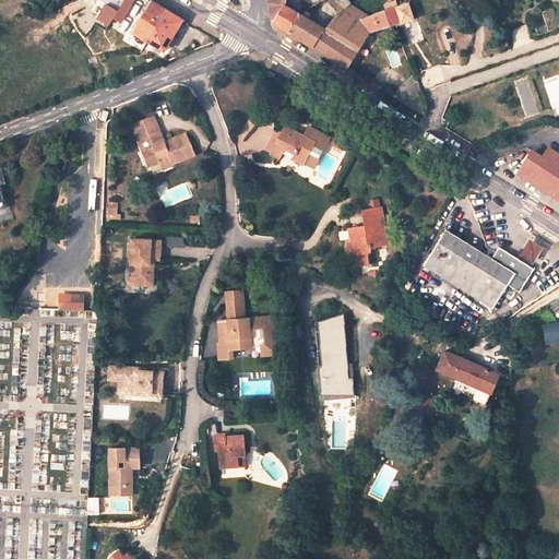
[(123,0),(114,16),(120,21),(134,0),(123,0)]
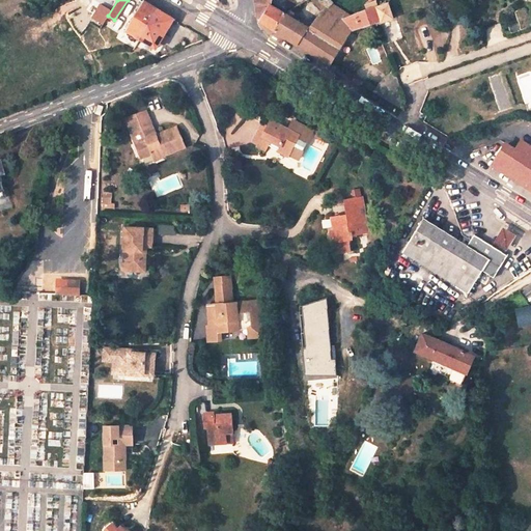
[(256,0),(261,21),(262,21),(277,30),(289,20),(277,10),(278,0),(256,0)]
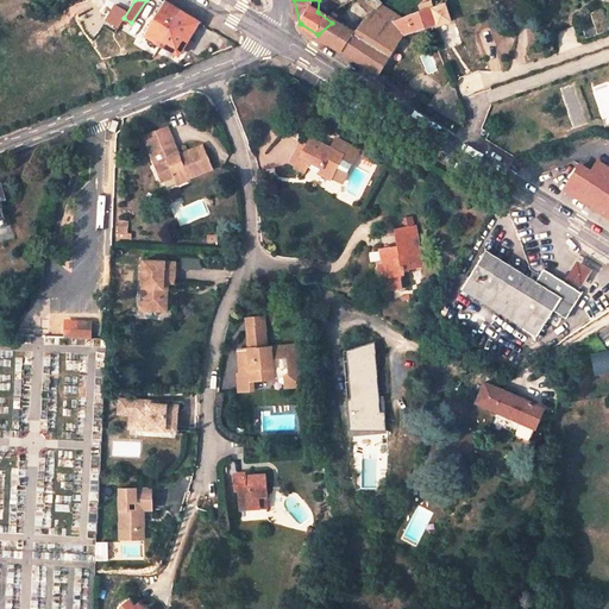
[(433,0),(356,0),(332,23),(318,35),(382,75),(403,37),(440,25),(452,22),(445,2),(433,6),(433,0)]
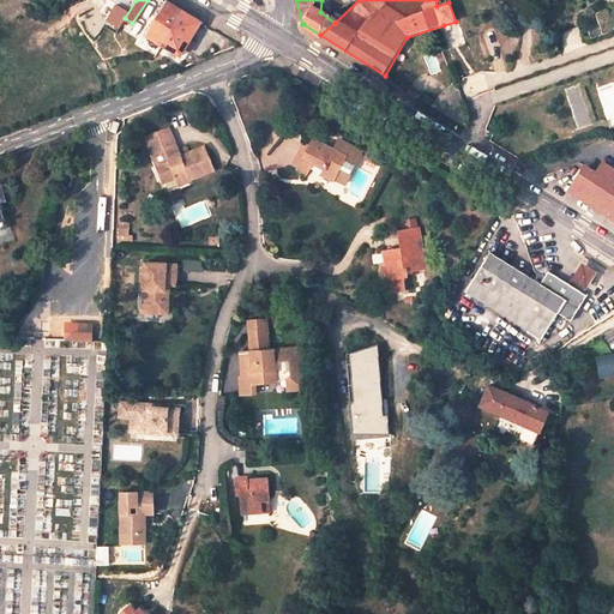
[(166,4),(145,35),(148,37),(179,55),(198,23),(166,4)]
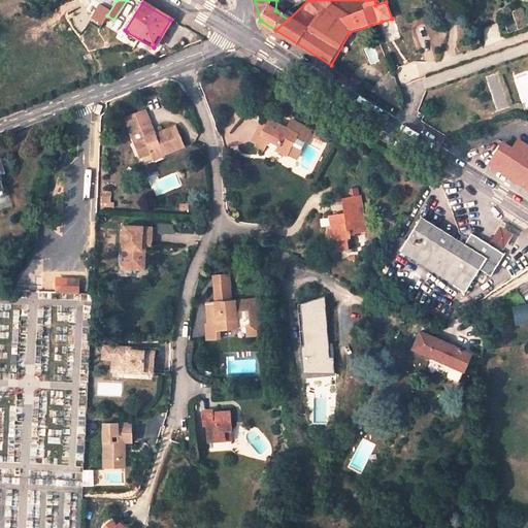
[(400,88),(393,72),(372,92),(405,112),(400,88)]
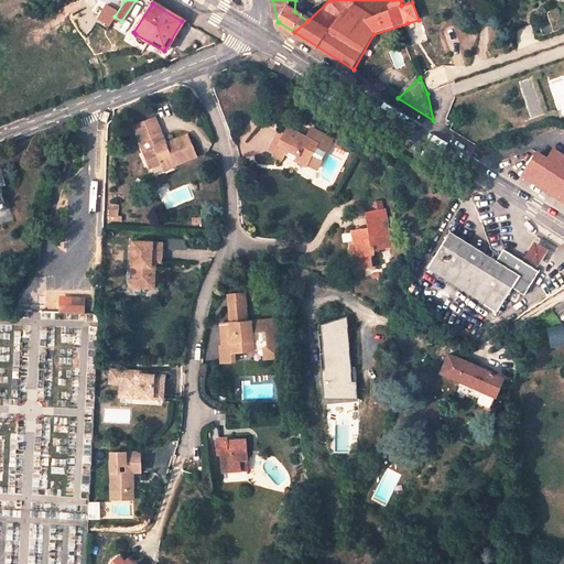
[(169,145),(156,115),(134,122),(141,140),(153,136),(156,145),(145,149),(151,164),(162,161),(164,165),(174,162),(175,164),(199,154),(192,132),(173,139),(175,142),(169,145)]
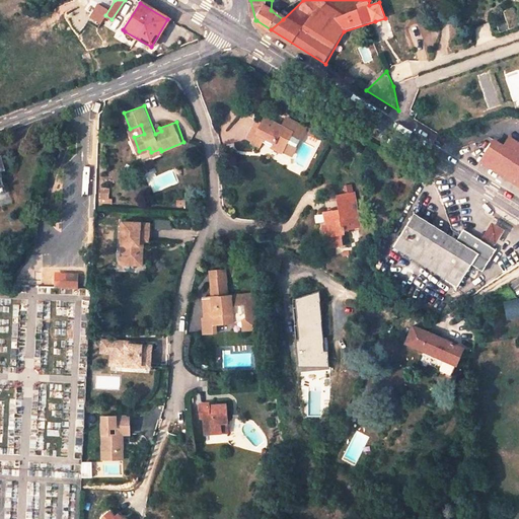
[(264,146),(282,157),(283,154),(293,136),(304,141),(309,132),(290,121),(284,131),(266,121),(264,126),(262,131),(254,128),(246,143),(255,148),(262,150),(264,146)]
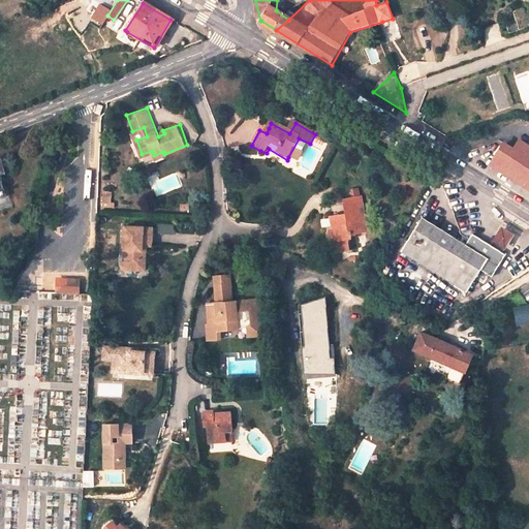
[(262,124),(259,130),(267,133),(269,128),(262,124)]
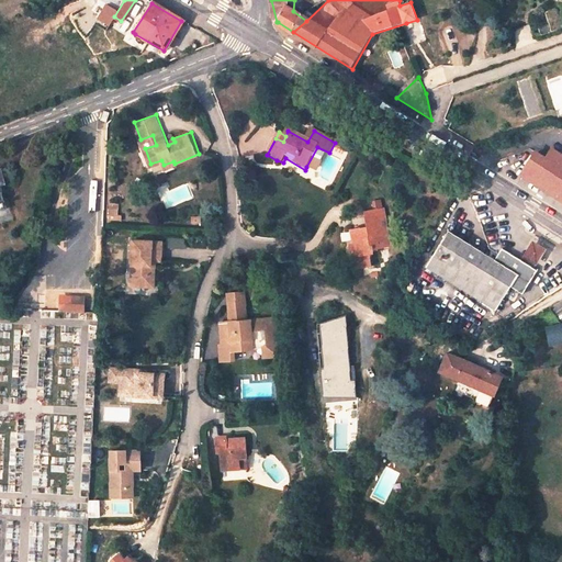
[(318,173),(329,153),(317,147),(306,167),(318,173)]
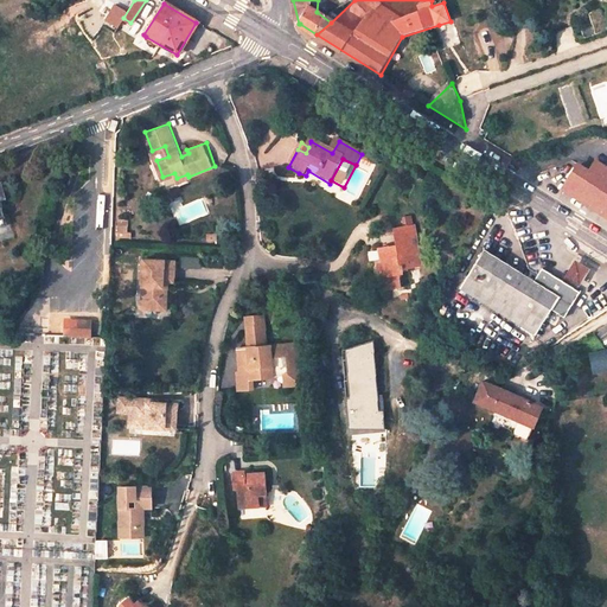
[(563,191),(606,217),(606,167),(596,161),(590,171),(581,165),(563,191)]
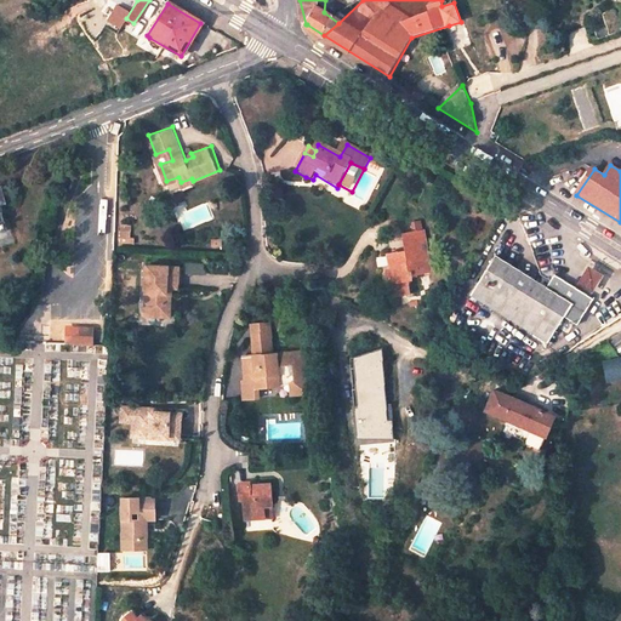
[(178,177),(166,181),(170,191),(193,181),(192,178),(181,182),(178,177)]
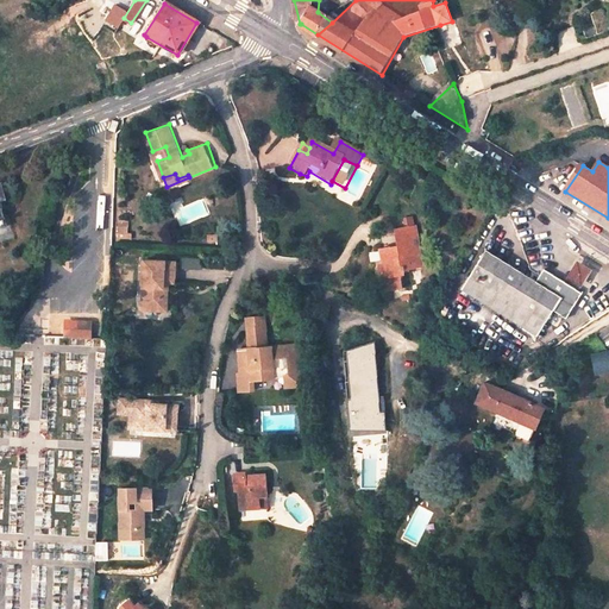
[(420,230),(401,231),(402,250),(385,251),(385,263),(381,263),(382,280),(384,280),(384,293),(403,292),(402,280),(409,278),(409,274),(422,272),(420,230)]
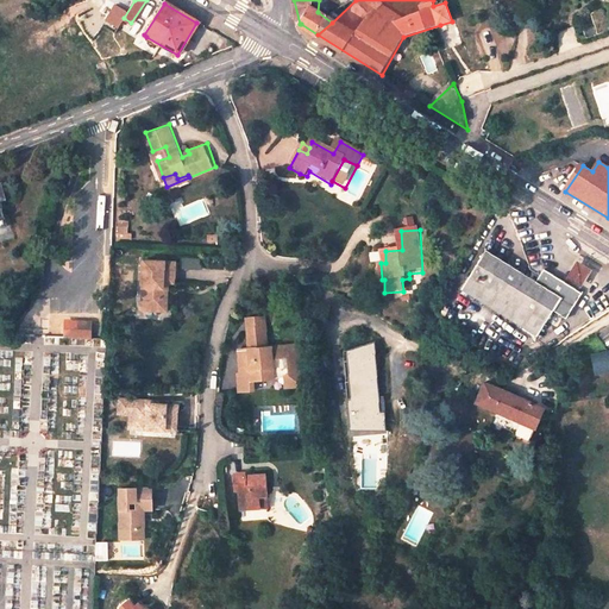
[(537,283),(487,250),(463,290),(539,338),(556,311),(562,300),(537,283)]
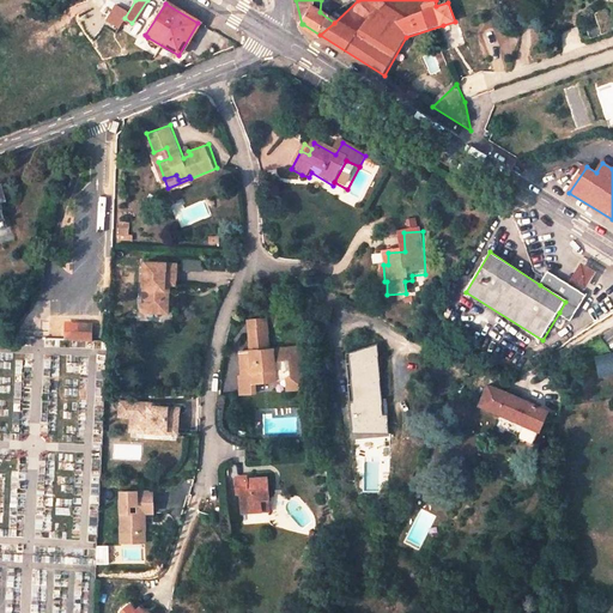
[(177,259),(146,255),(143,305),(161,307),(161,296),(165,296),(167,275),(171,277),(176,277),(177,259)]
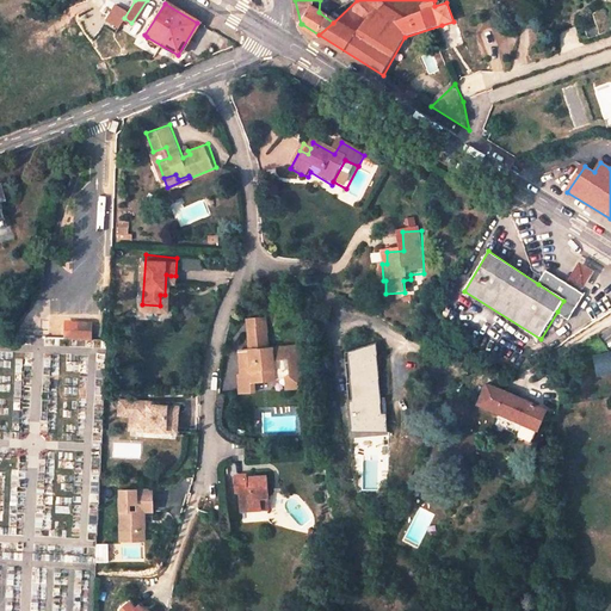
[(574,279),(590,284),(596,266),(580,261),(574,279)]
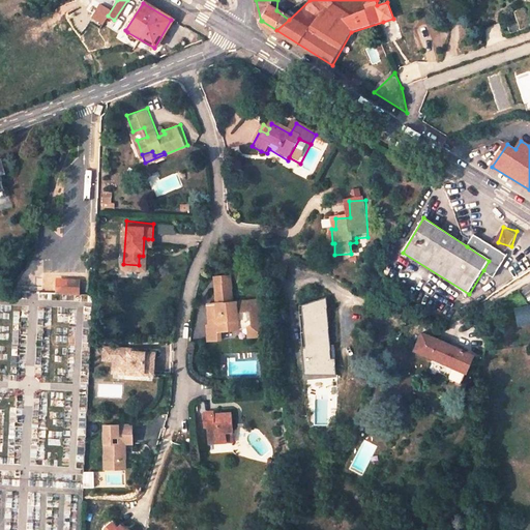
[(489,261),(483,270),(495,277),(508,255),(474,234),(467,246),(489,261)]
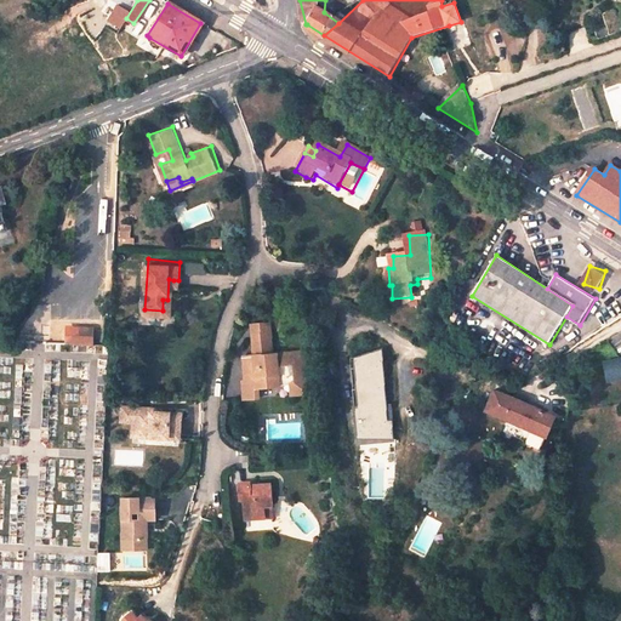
[(163,300),(163,311),(172,311),(174,280),(169,279),(167,300),(163,300)]
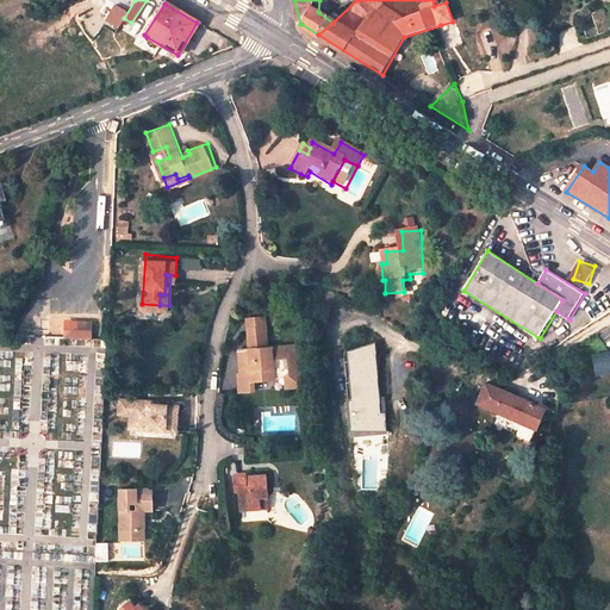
[(88,327),(68,327),(68,336),(88,337),(88,327)]
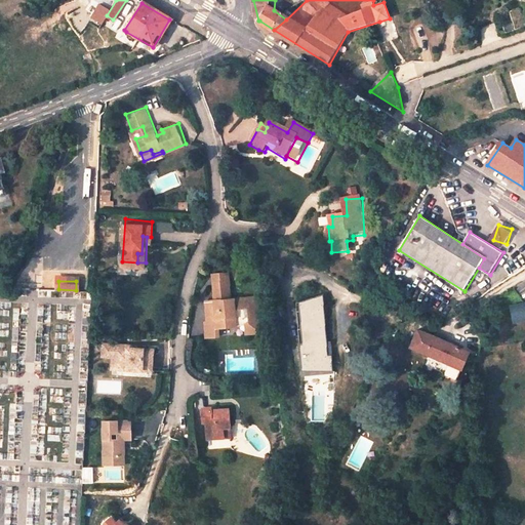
[(227,285),(212,286),(213,304),(206,305),(208,328),(217,328),(217,331),(247,329),(247,336),(257,336),(257,329),(260,329),(258,309),(256,309),(255,300),(244,301),(244,306),(236,306),(235,301),(228,303),(227,285)]
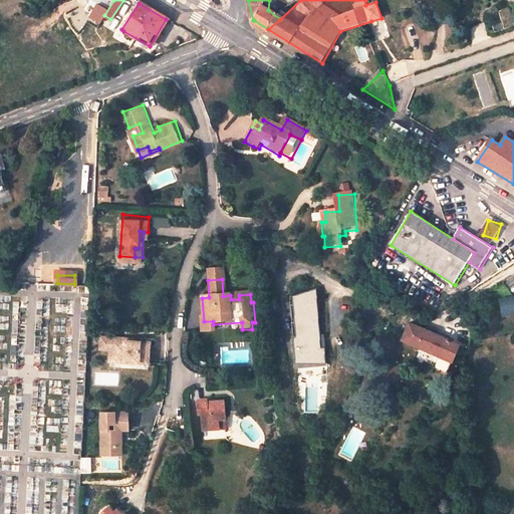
[(322,347),(318,288),(291,296),(300,396),(306,397),(306,377),(321,377),(321,363),(327,363),(326,347),(322,347)]
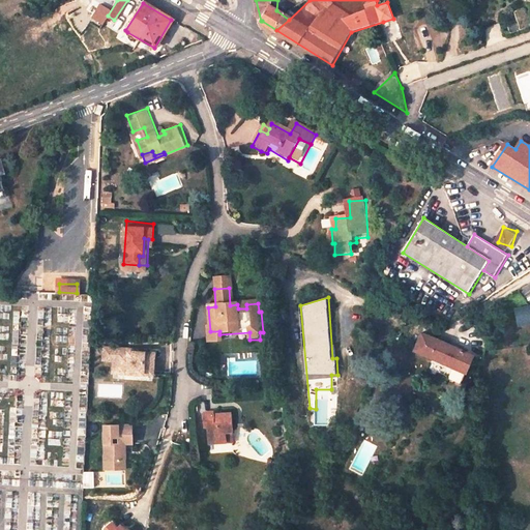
[(529,307),(519,310),(522,325),(529,323),(529,307)]
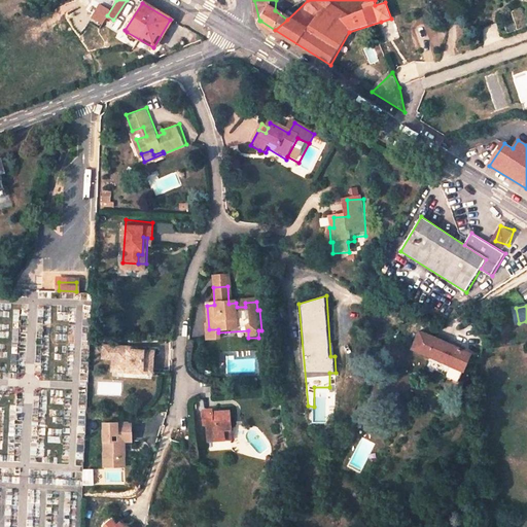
[(423,329),(427,330),(429,325),(425,324),(420,321),(418,327),(423,329)]
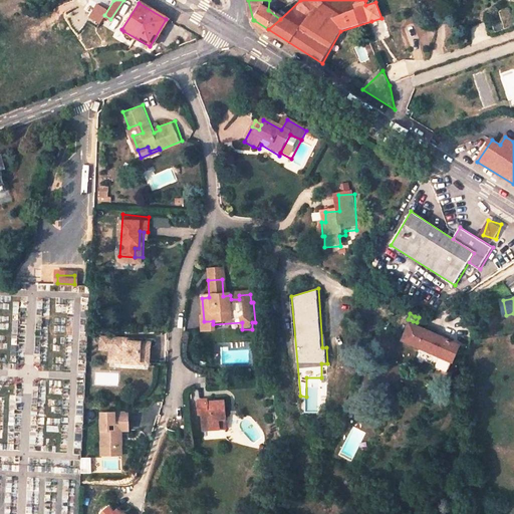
[(204,321),(202,321),(203,333),(214,332),(213,324),(213,321),(204,321)]
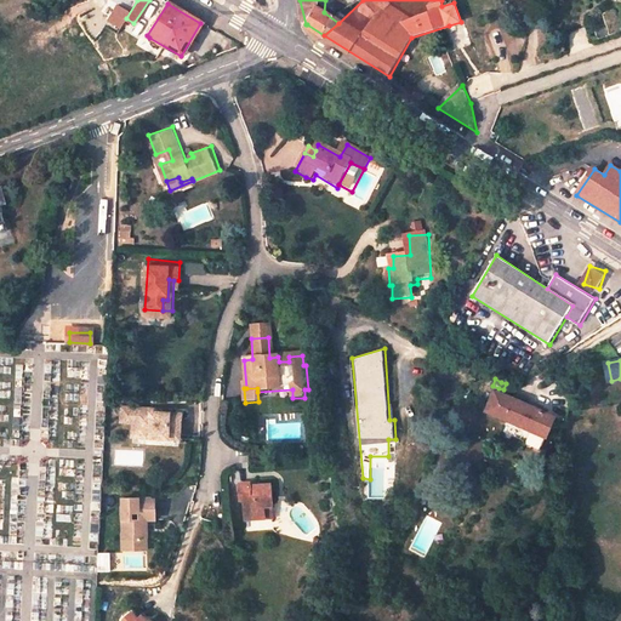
[(546,440),(554,420),(495,394),(486,415),(531,434),(546,440)]
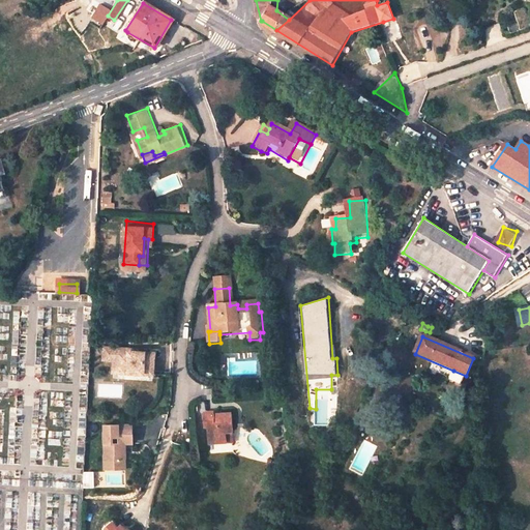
[(139,345),(105,343),(105,356),(115,356),(115,349),(139,351),(139,348),(139,345)]
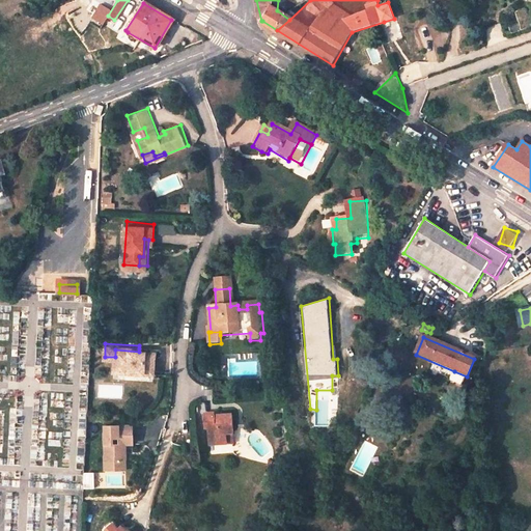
[(156,350),(139,348),(139,352),(115,350),(115,357),(114,362),(123,362),(122,369),(144,370),(144,368),(155,369),(156,350)]
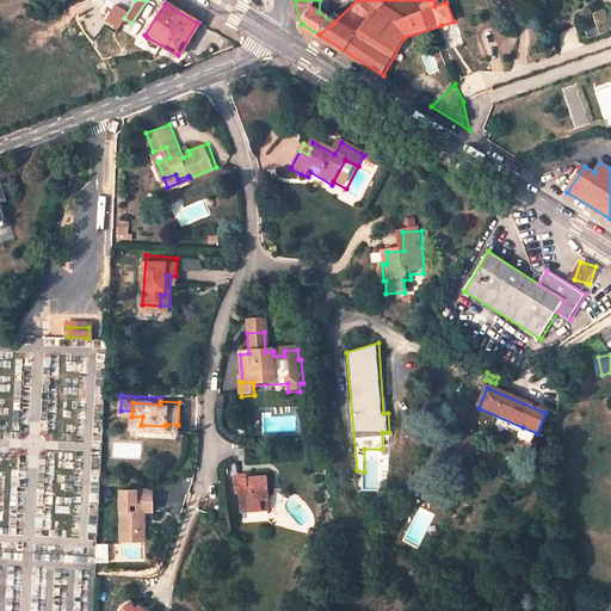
[(537,433),(523,427),(519,436),(532,442),(537,433)]
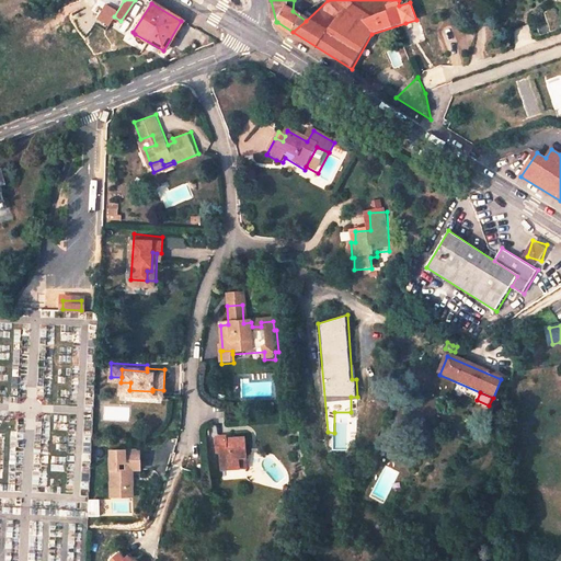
[(226,436),(216,436),(216,449),(220,450),(221,468),(241,466),(240,458),(249,457),(248,437),(226,439),(226,436)]
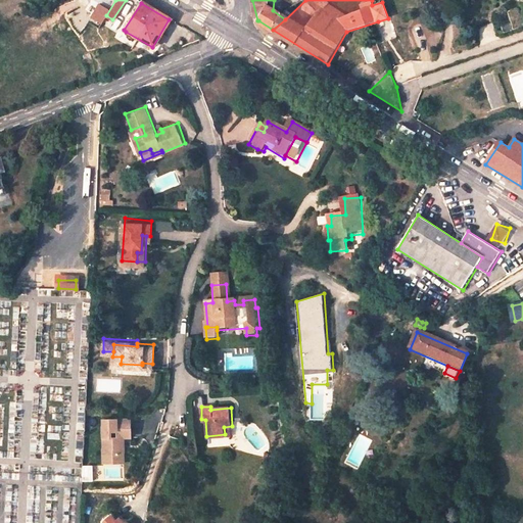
[(104,416),(104,452),(120,452),(120,434),(124,433),(132,433),(132,416),(104,416)]
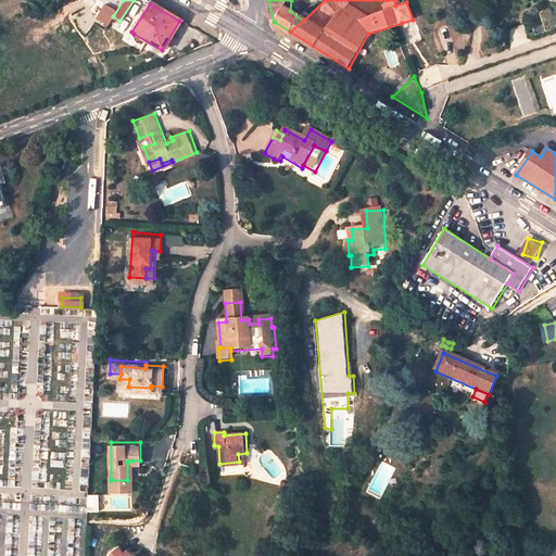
[(111,480),(111,489),(133,488),(131,460),(127,462),(127,480),(111,480)]
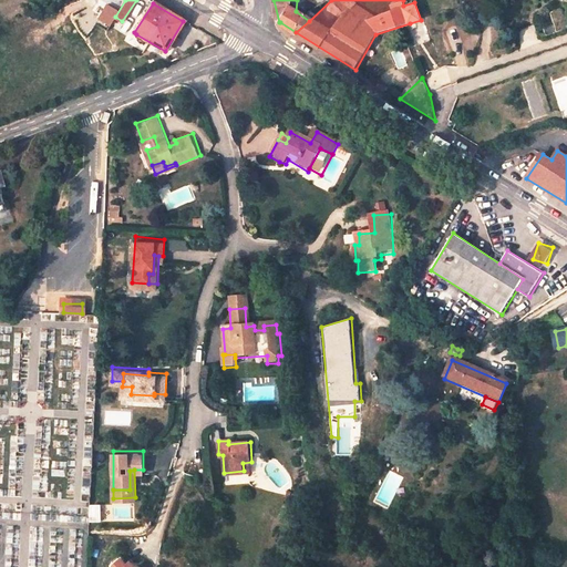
[(127,560),(122,554),(114,563),(113,566),(142,566),(137,563),(134,563),(130,558),(127,560)]
